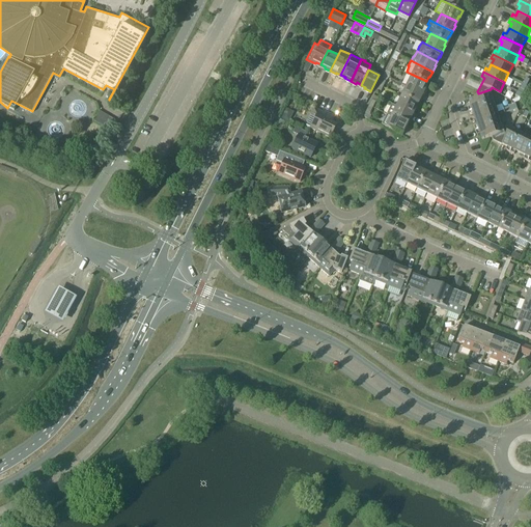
[(426,81),(411,74),(406,83),(422,91),(425,86),(424,85),(426,81)]
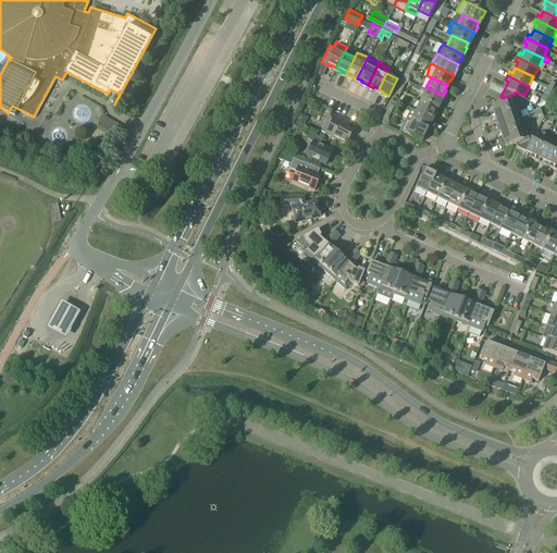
[(420,98),(436,106),(438,101),(441,102),(443,96),(425,87),(420,98)]
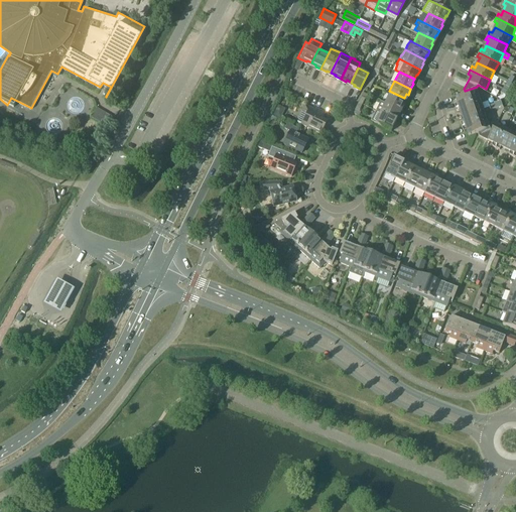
[(475,89),(456,96),(458,101),(455,102),(458,111),(461,110),(465,119),(461,120),(464,129),(467,127),(469,133),(487,127),(475,89)]
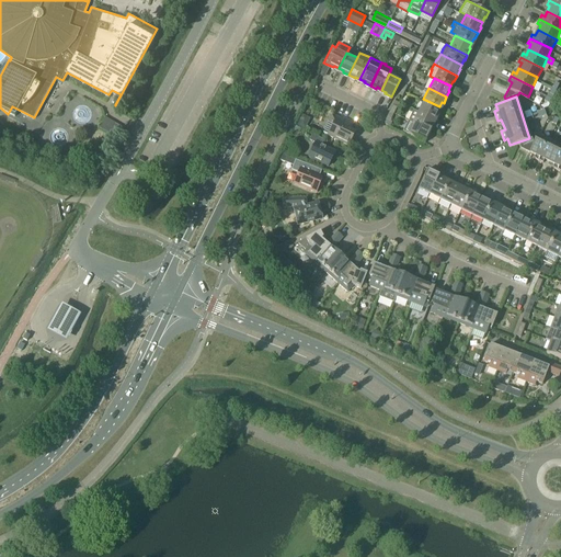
[(439,106),(423,99),(419,110),(436,118),(438,112),(437,112),(439,106)]
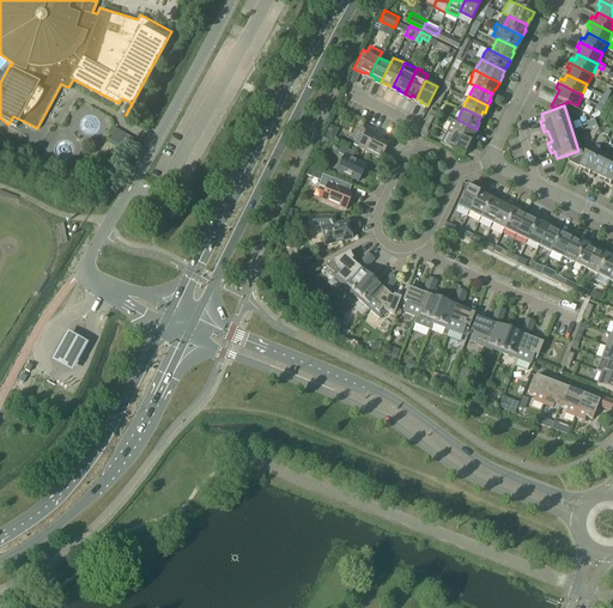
[(447,129),(451,131),(469,140),(472,134),(473,135),(477,129),(457,120),(453,117),(447,129)]
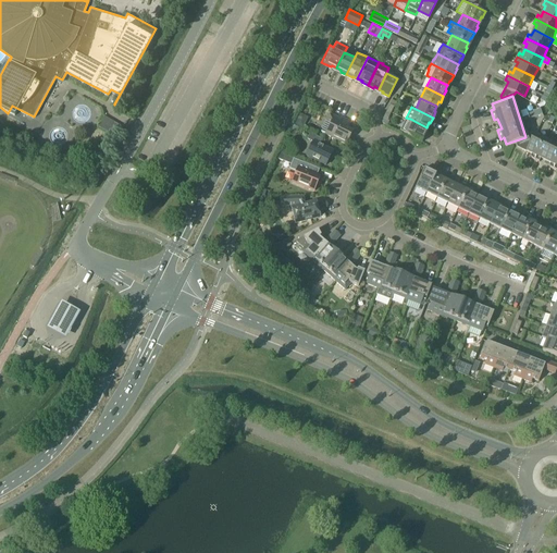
[(329,110),(325,117),(326,117),(321,128),(326,131),(325,132),(345,142),(351,128),(346,126),(349,120),(329,110)]
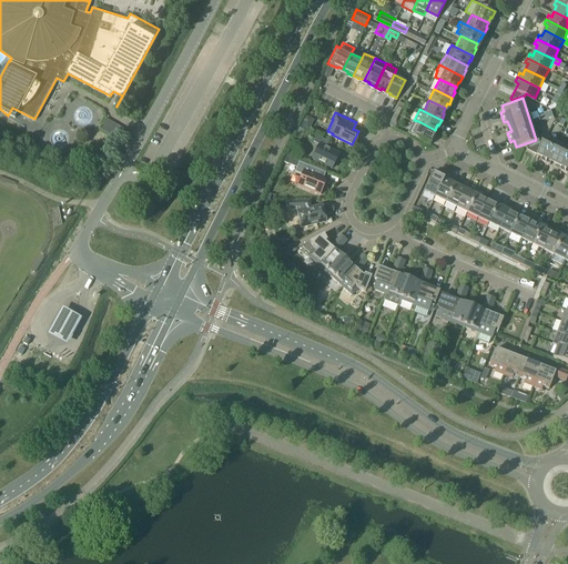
[(413,132),(430,141),(434,134),(433,134),(435,130),(418,121),(413,132)]
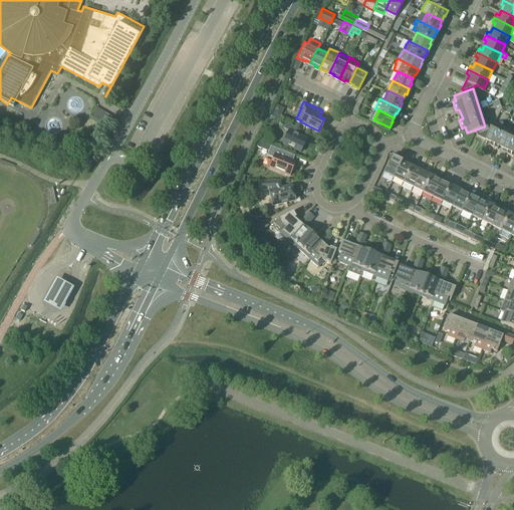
[(297,125),(286,119),(283,126),(287,129),(282,140),(300,149),(306,137),(294,130),(297,125)]
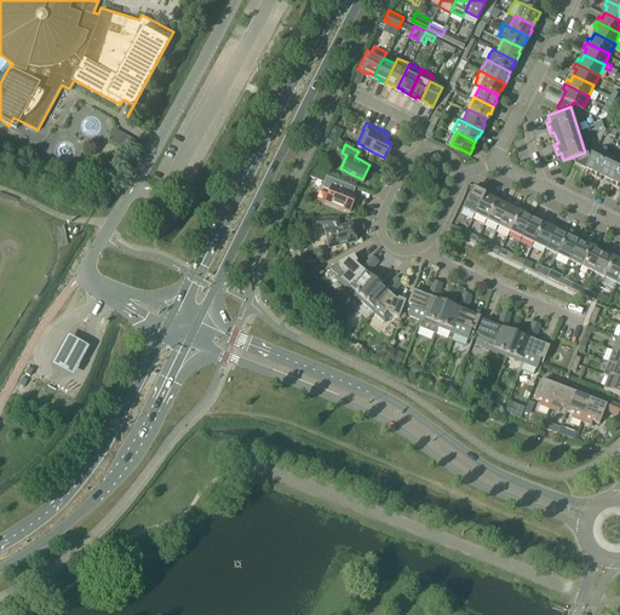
[(590,154),(575,159),(577,160),(592,168),(591,172),(596,174),(608,150),(597,145),(592,155),(590,154)]
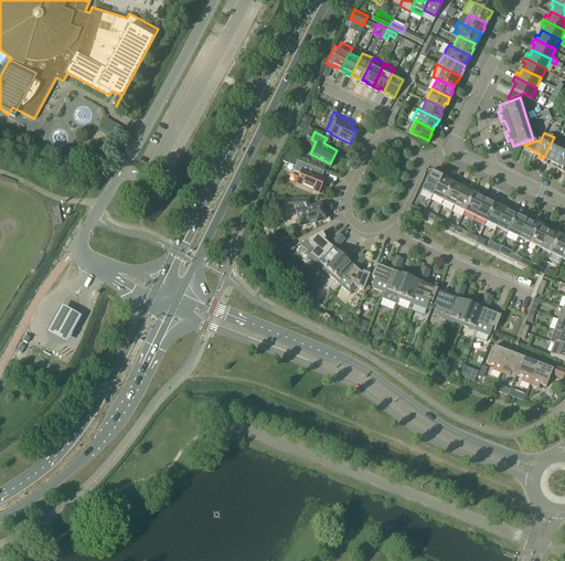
[(554,137),(543,159),(547,161),(548,158),(554,160),(563,141),(554,137)]
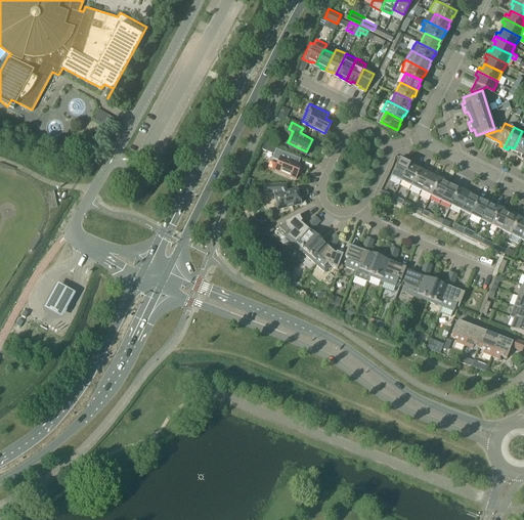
[(521,156),(523,149),(523,131),(522,131),(514,148),(519,152),(517,154),(521,156)]
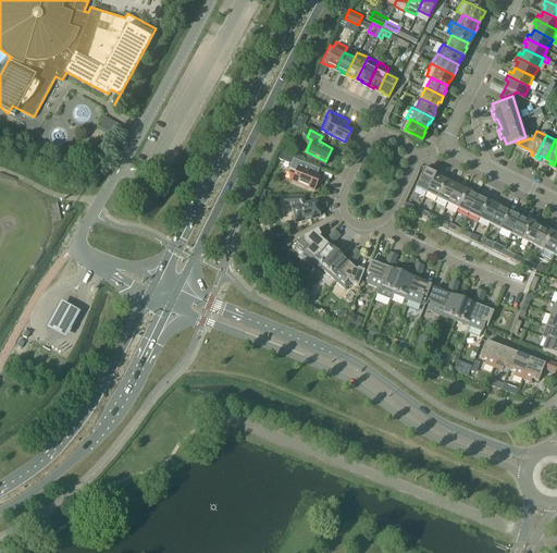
[(292,179),(314,187),(320,174),(317,173),(319,167),(293,156),(281,150),(280,150),(279,154),(277,156),(291,161),(289,166),(296,169),(292,179)]
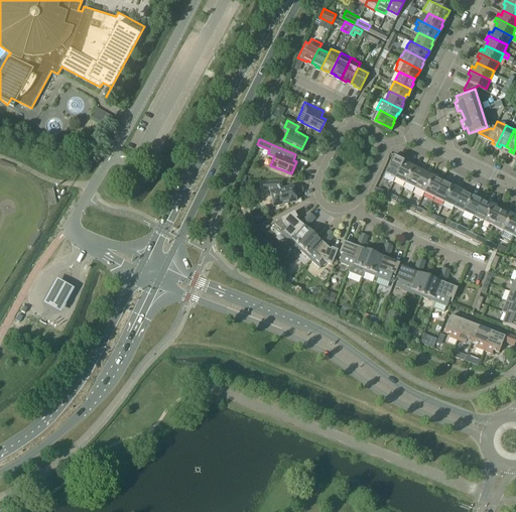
[(394,152),(385,171),(395,176),(403,159),(400,158),(401,156),(394,152)]
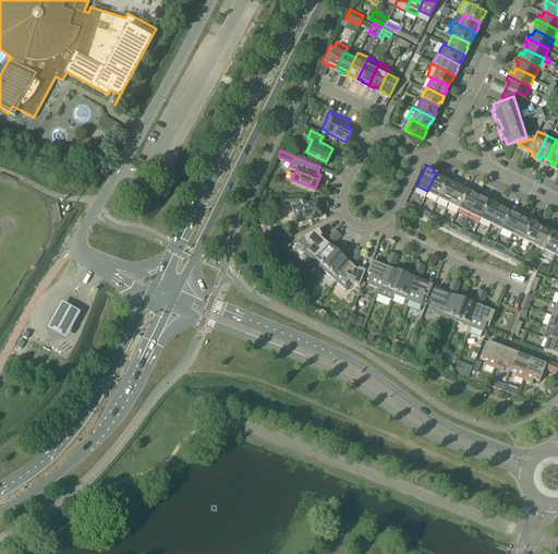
[(436,172),(427,191),(438,195),(447,176),(439,172),(438,175),(436,172)]
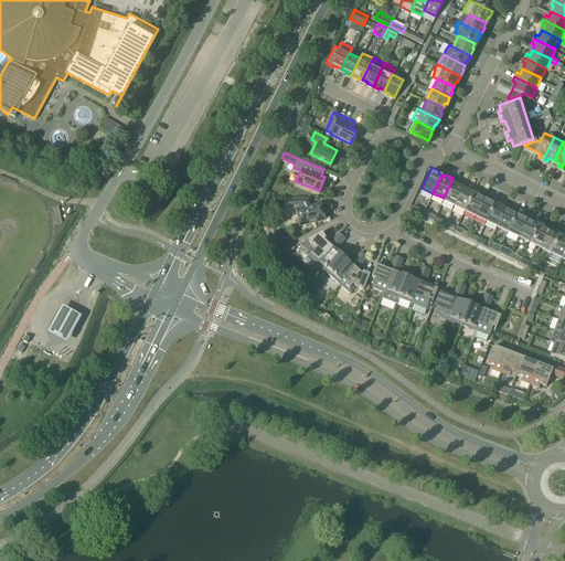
[(452,178),(444,198),(454,203),(462,186),(459,184),(461,182),(452,178)]
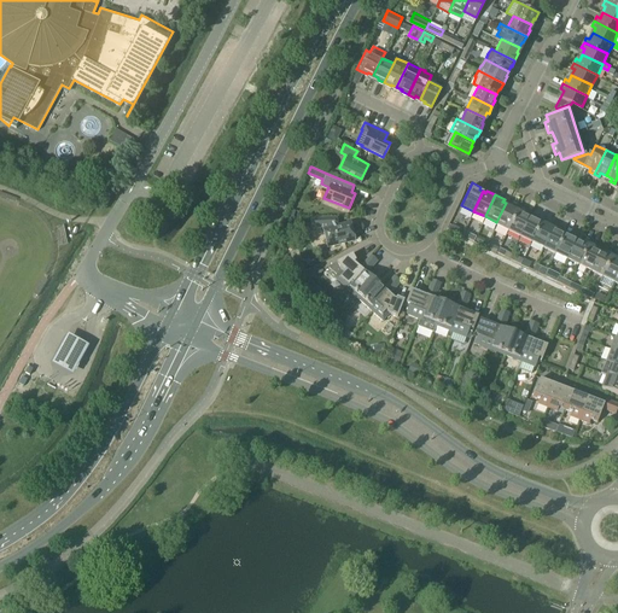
[(506,203),(496,222),(508,228),(519,206),(511,202),(509,204),(506,203)]
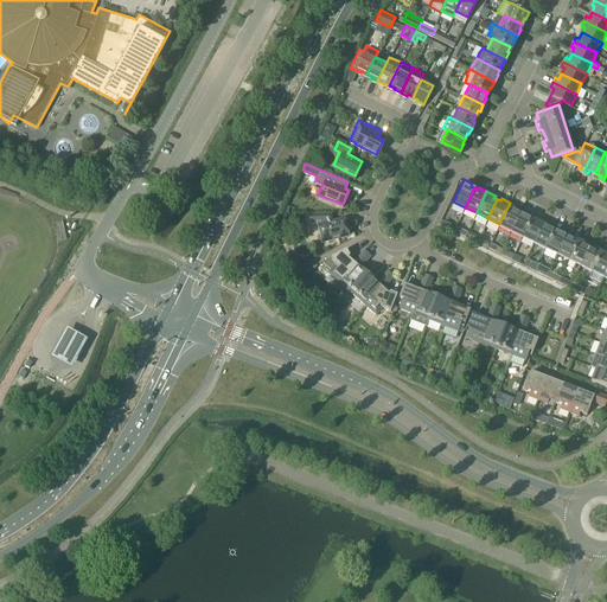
[(510,203),(499,224),(511,229),(519,210),(517,209),(518,206),(510,203)]
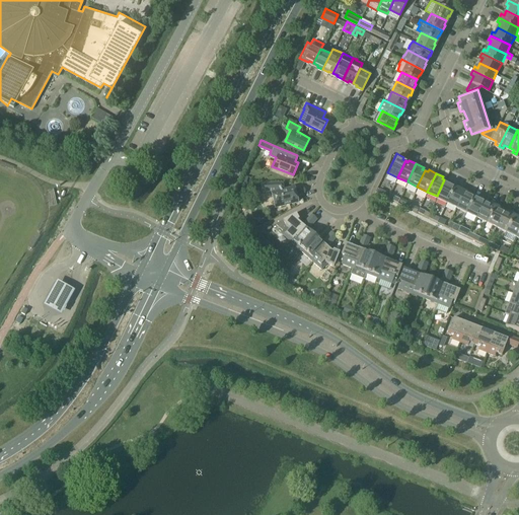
[(444,179),(437,196),(446,201),(455,182),(448,179),(447,181),(444,179)]
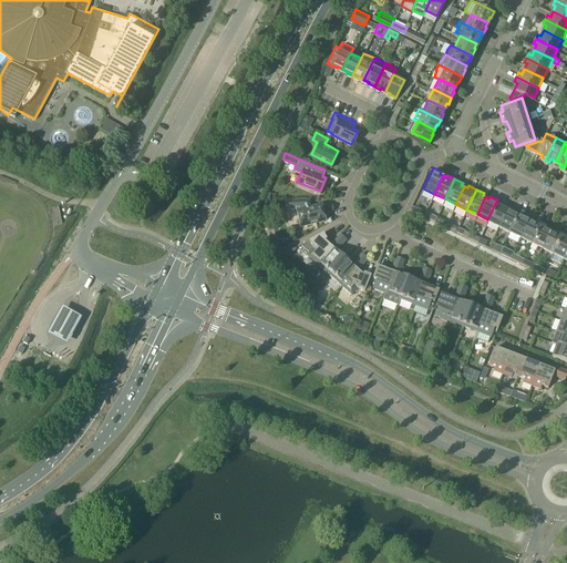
[(320,203),(309,206),(308,197),(286,198),(286,207),(298,207),(298,208),(297,210),(301,224),(325,218),(320,203)]
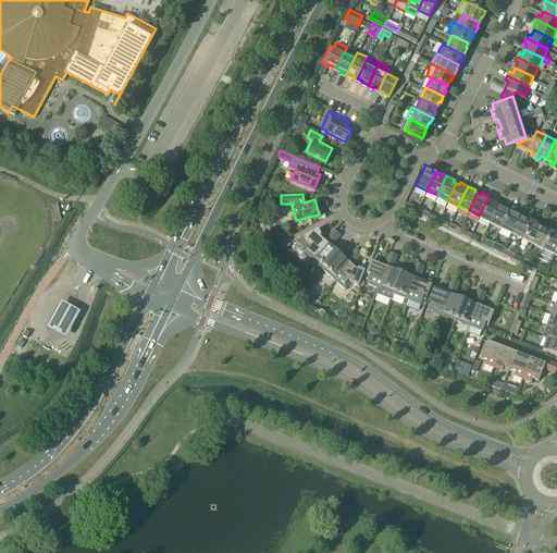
[(490,221),(498,204),(495,203),(496,200),(489,196),(479,216),(490,221)]
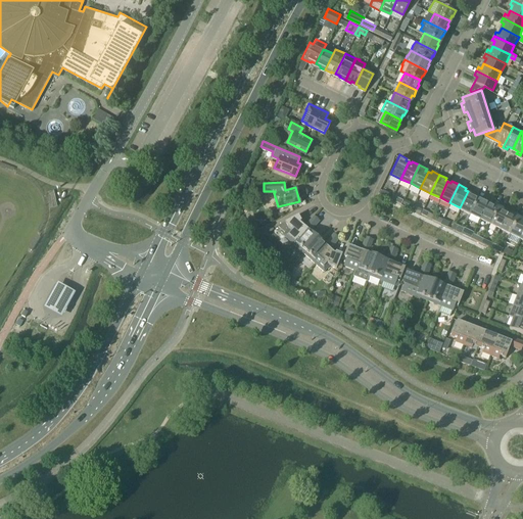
[(248,196),(251,187),(243,185),(241,194),(248,196)]
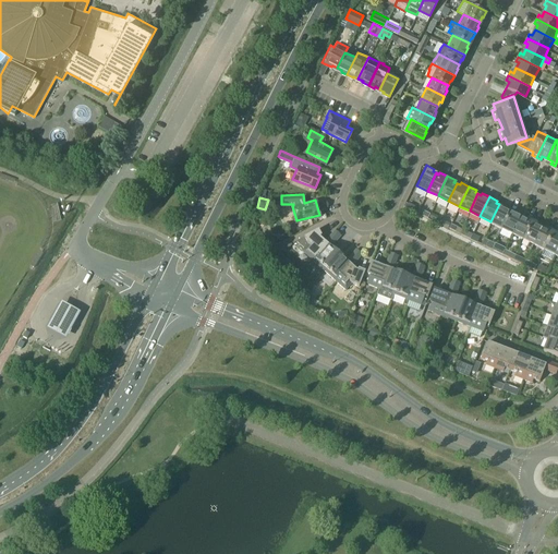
[(499,204),(490,221),(501,227),(511,207),(504,203),(502,205),(499,204)]
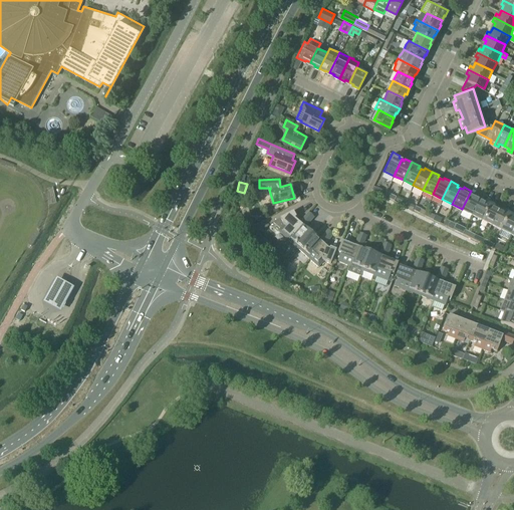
[(472,213),(480,198),(477,196),(478,194),(471,191),(462,209),(472,213)]
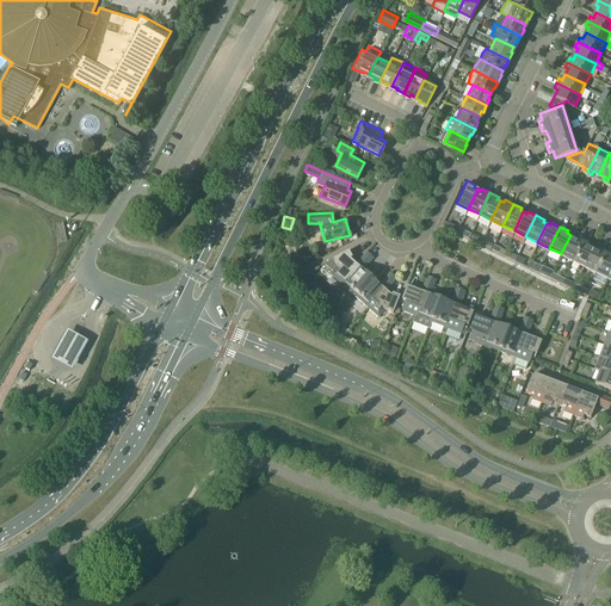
[(572,259),(582,237),(574,234),(573,236),(571,235),(561,253),(572,259)]
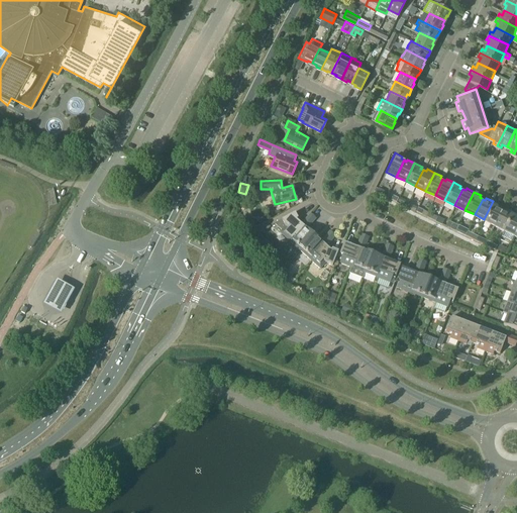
[(492,227),(494,224),(502,208),(499,207),(500,205),(493,201),(484,219),(490,222),(488,226),(489,227),(490,227),(492,227)]
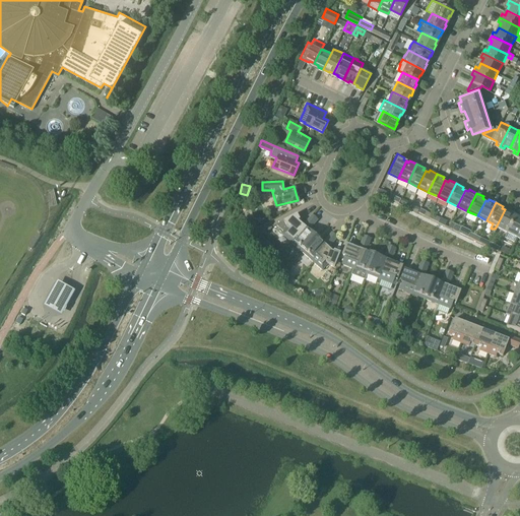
[(497,226),(507,231),(516,212),(509,208),(508,210),(505,209),(497,226)]
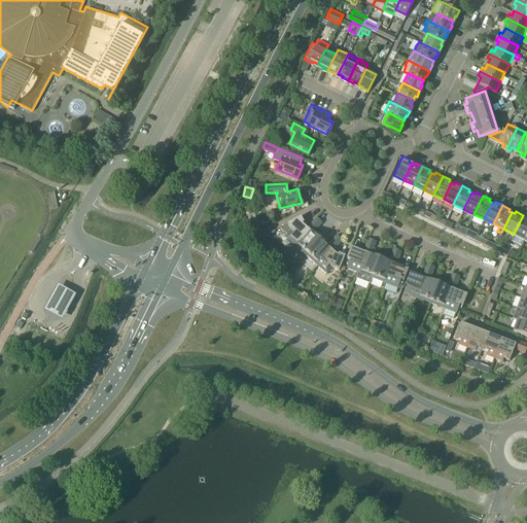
[(303,221),(304,220),(301,214),(277,228),(280,227),(287,232),(285,235),(294,243),(296,245),(310,229),(303,221)]
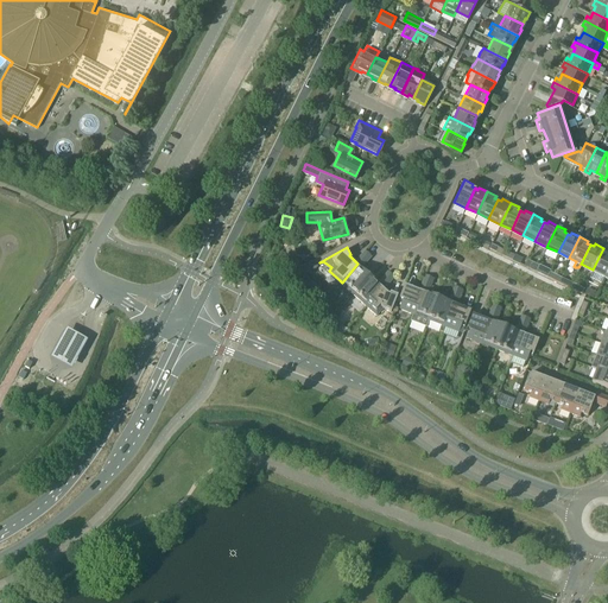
[(372,254),(365,248),(356,258),(360,261),(362,264),(372,254)]
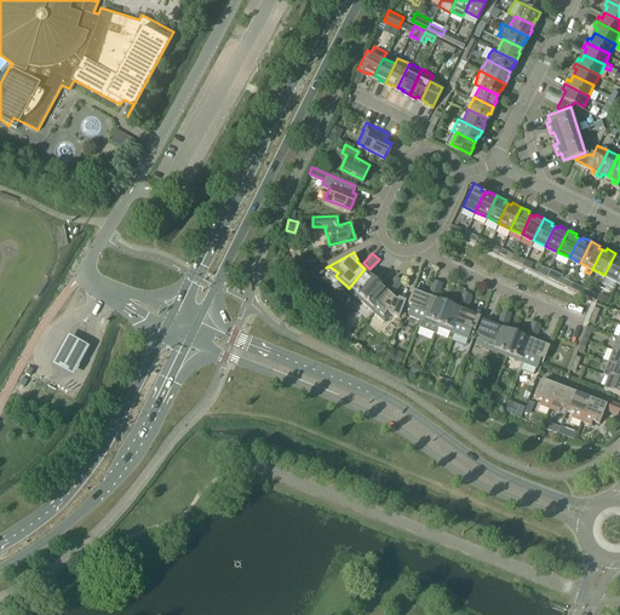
[(602,281),(613,286),(615,280),(619,271),(619,254),(615,253),(604,275),(602,281)]
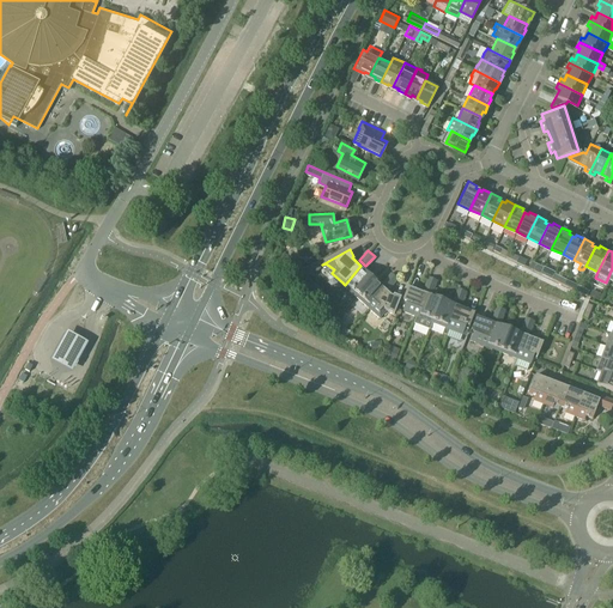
[(542,266),(540,271),(546,274),(550,268),(542,265),(542,266)]
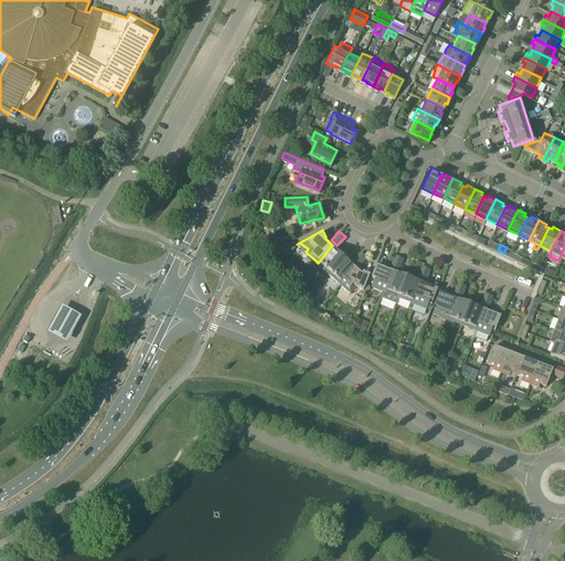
[(328,271),(342,254),(332,245),(318,263),(328,271)]
